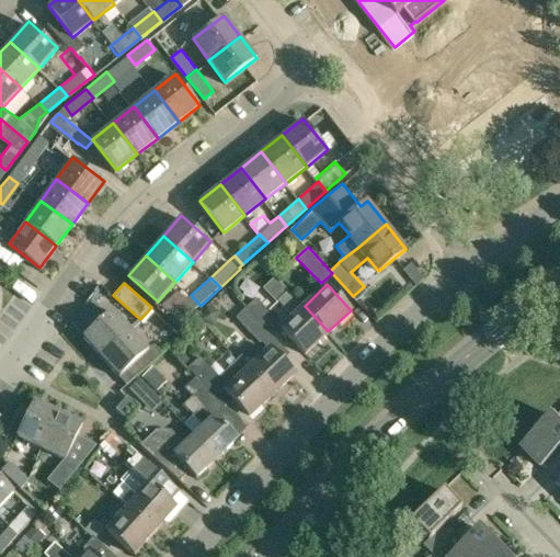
[(328,331),(305,306),(288,290),(278,299),(294,316),(282,327),(306,352),(328,331)]
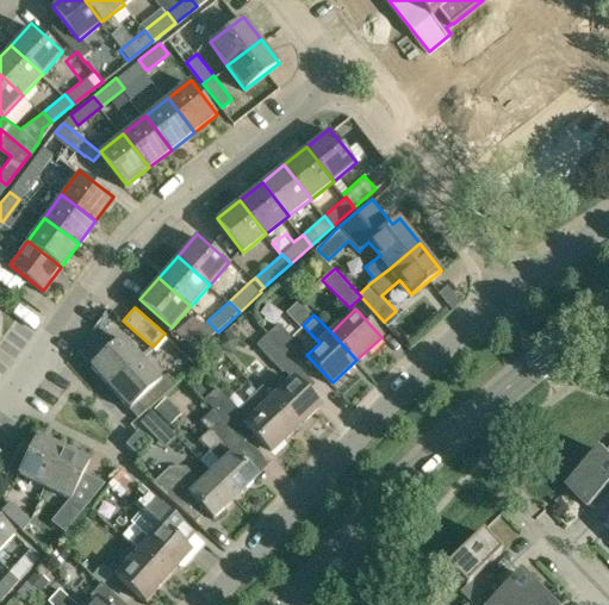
[(218,332),(207,320),(187,338),(197,351),(218,332)]
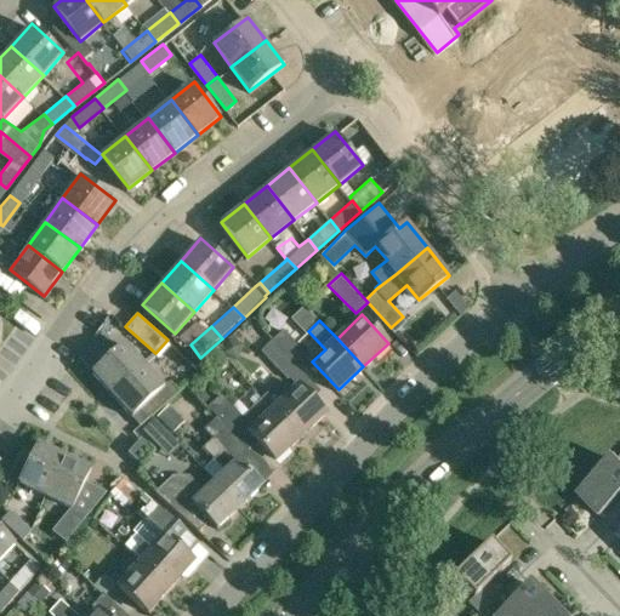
[(285,328),(273,338),(300,366),(311,357),(285,328)]
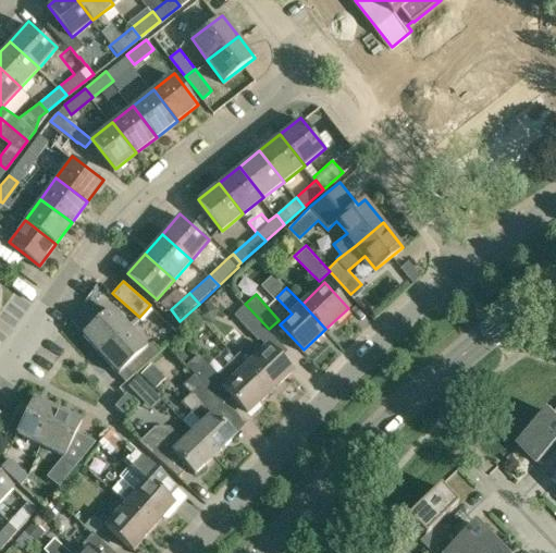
[(269,329),(245,304),(234,312),(258,339),(269,329)]
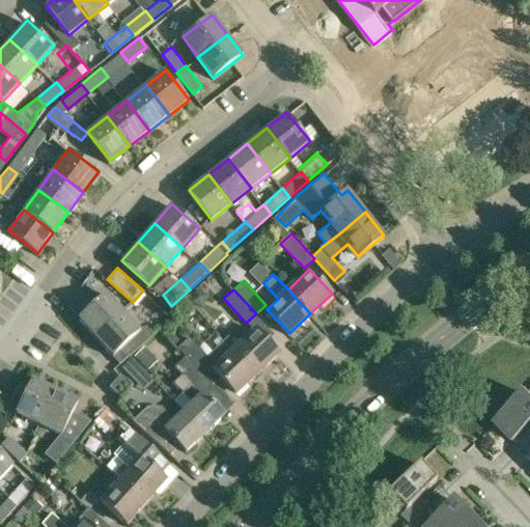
[(98,336),(123,311),(107,293),(80,317),(98,336)]
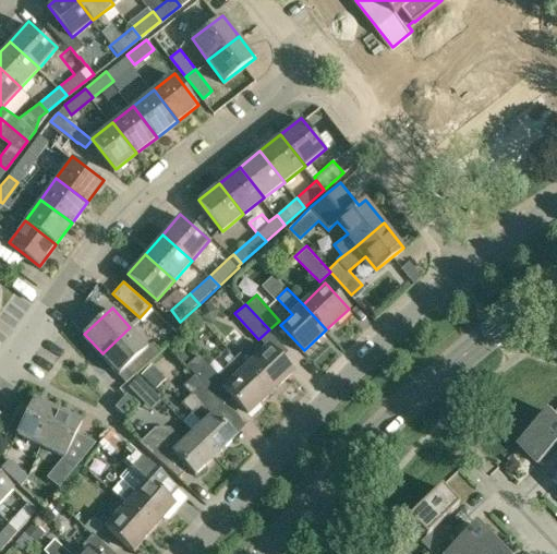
[(148,347),(130,327),(103,353),(128,382),(161,351),(154,341),(148,347)]
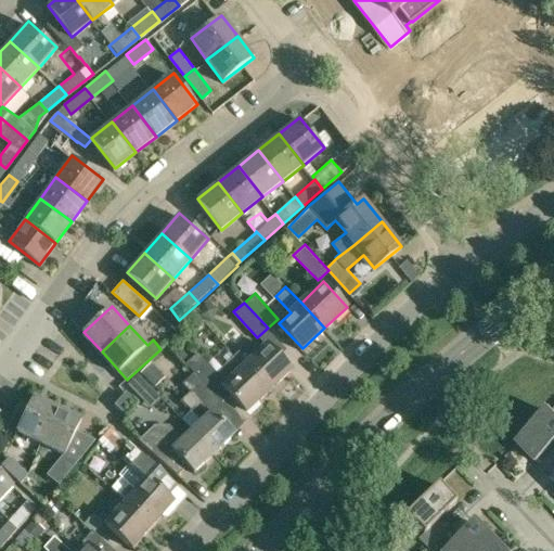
[(237,357),(269,389),(292,369),(268,343),(255,355),(248,347),(237,357)]
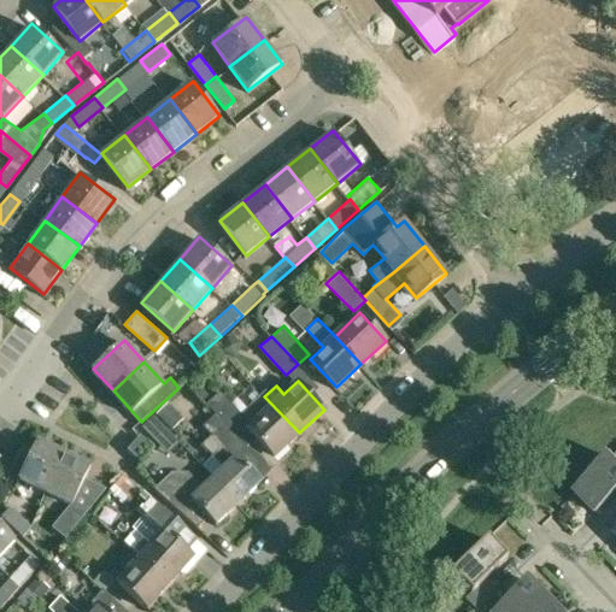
[(299,433),(264,396),(245,415),(224,393),(210,405),(216,412),(247,445),(257,436),(275,455),(299,433)]
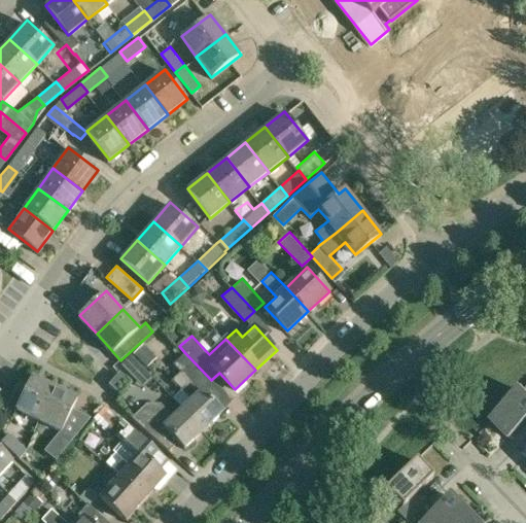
[(211,380),(184,352),(174,362),(181,370),(173,378),(193,398),(183,408),(203,429),(223,410),(203,389),(211,380)]
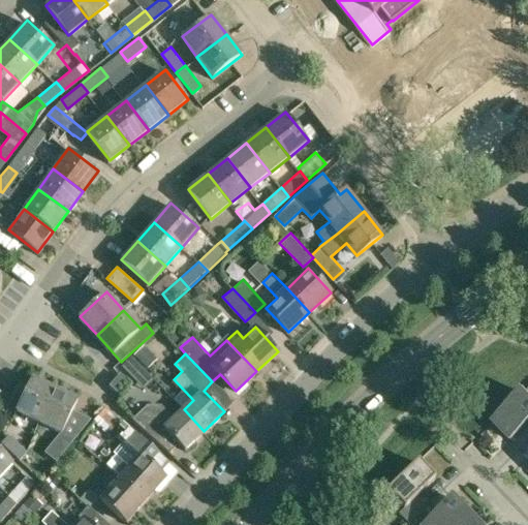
[(131,383),(121,374),(111,385),(121,394),(131,383)]
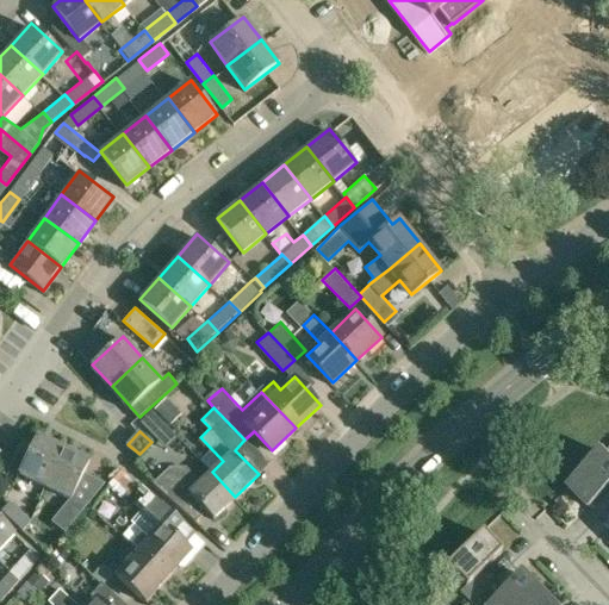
[(47,485),(64,448),(38,435),(29,455),(20,450),(12,468),(47,485)]
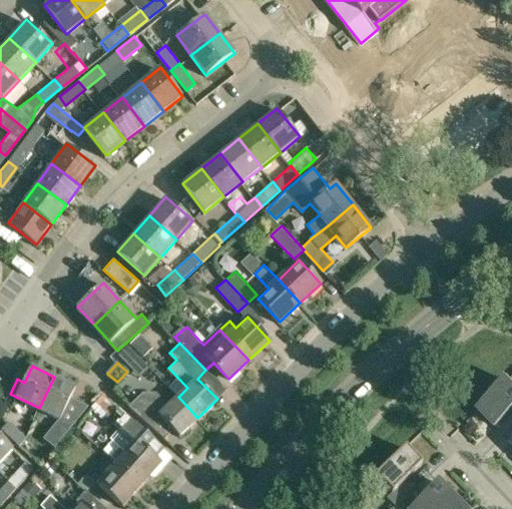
[(76,387),(54,377),(39,408),(61,419),(76,387)]
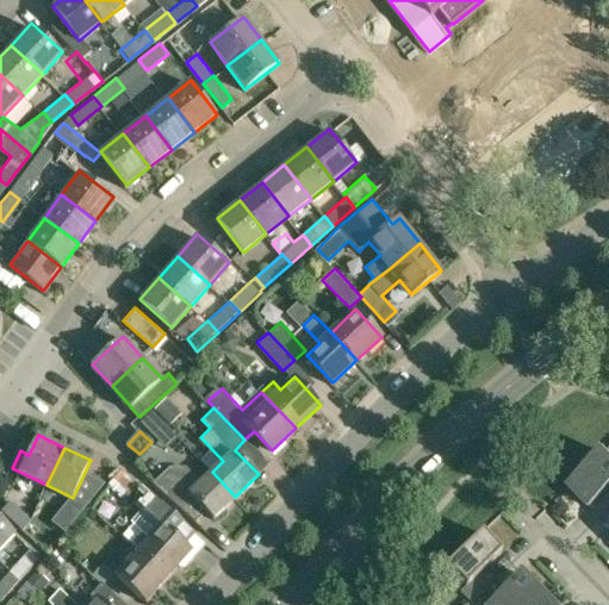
[(608,450),(607,449),(571,484),(590,504),(608,485),(608,450)]
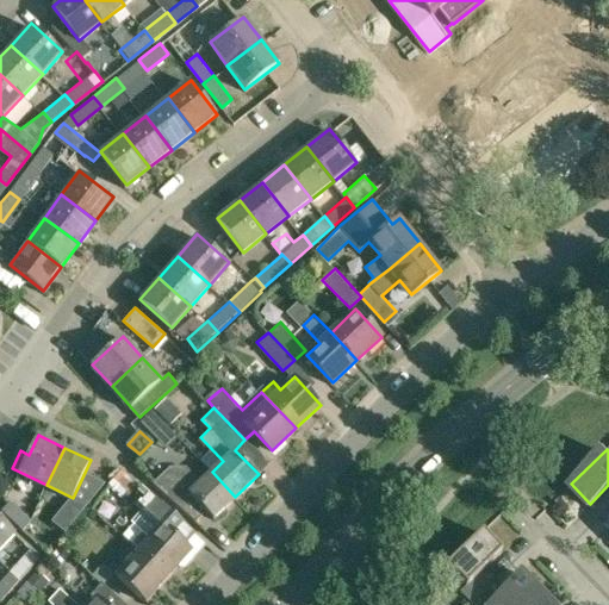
[(235,497),(212,472),(202,482),(186,466),(172,466),(154,482),(196,519),(207,509),(215,517),(235,497)]
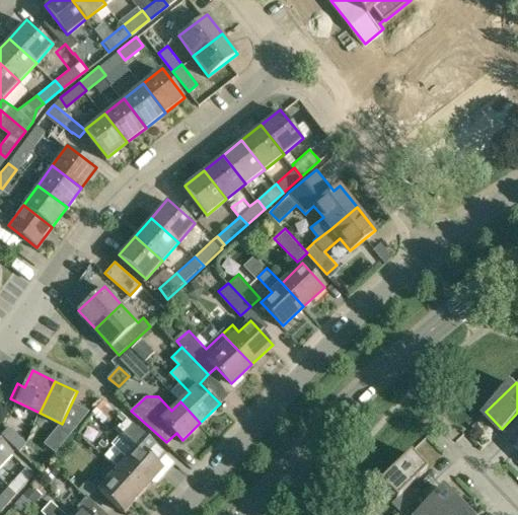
[(120,467),(143,489),(153,479),(154,481),(158,481),(166,471),(163,467),(153,458),(161,449),(131,421),(121,431),(138,446),(129,456),(115,444),(105,454),(120,466),(120,467)]
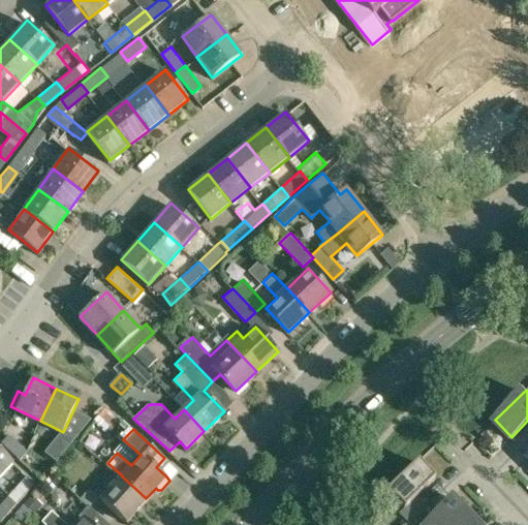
[(20,459),(28,450),(10,433),(2,441),(20,459)]
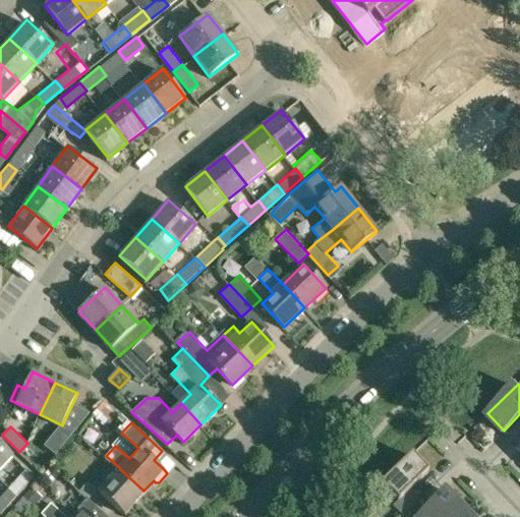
[(0,469),(14,455),(0,442),(0,469)]
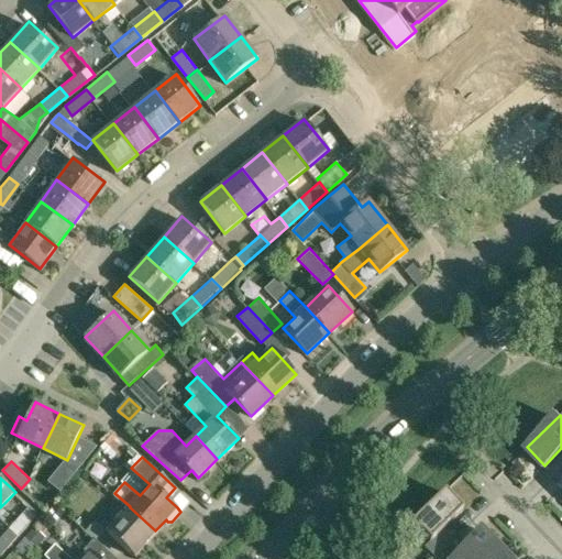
[(434,555),(456,534),(447,524),(463,508),(445,490),(412,522),(430,539),(425,545),(434,555)]
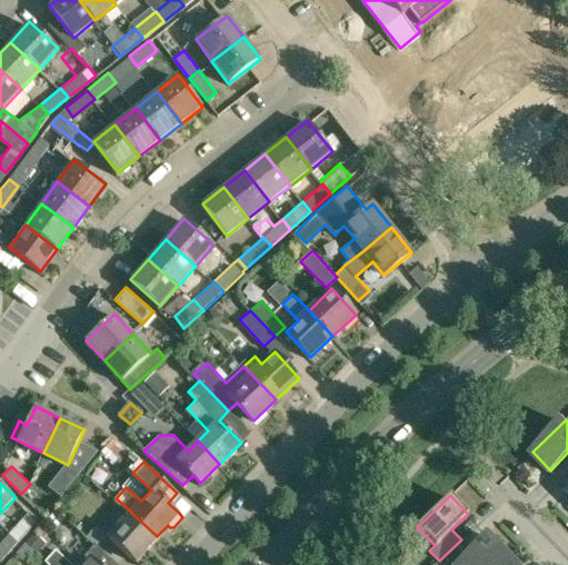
[(10,531),(20,541),(39,519),(29,511),(10,531)]
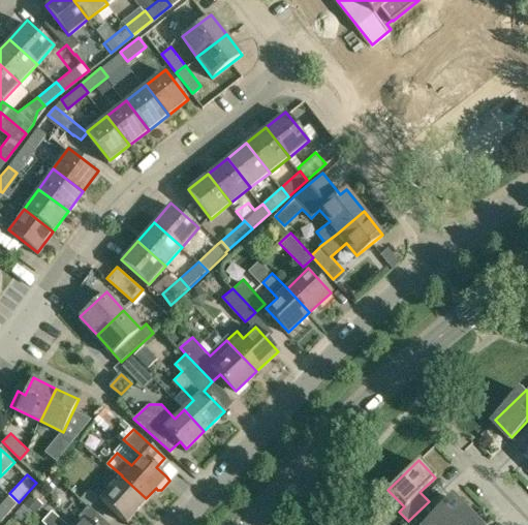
[(146,498),(122,476),(102,497),(127,520),(146,498)]
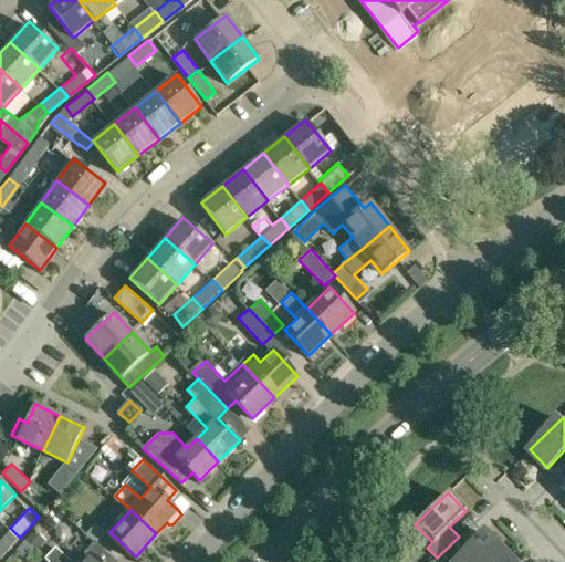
[(10,528),(0,539),(0,554),(2,557),(20,538),(10,528)]
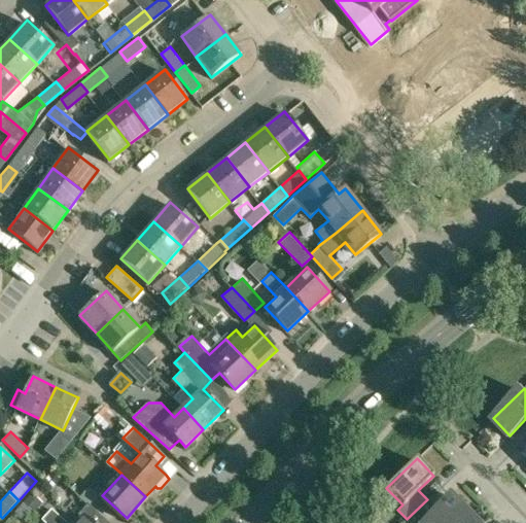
[(427,499),(407,519),(410,522),(453,522),(467,510),(451,493),(435,509),(427,499)]
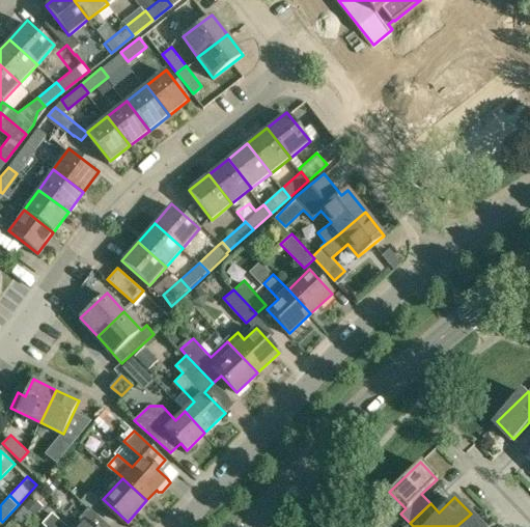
[(43,522),(49,526),(92,526),(84,520),(77,526),(70,526),(52,511),(43,522)]
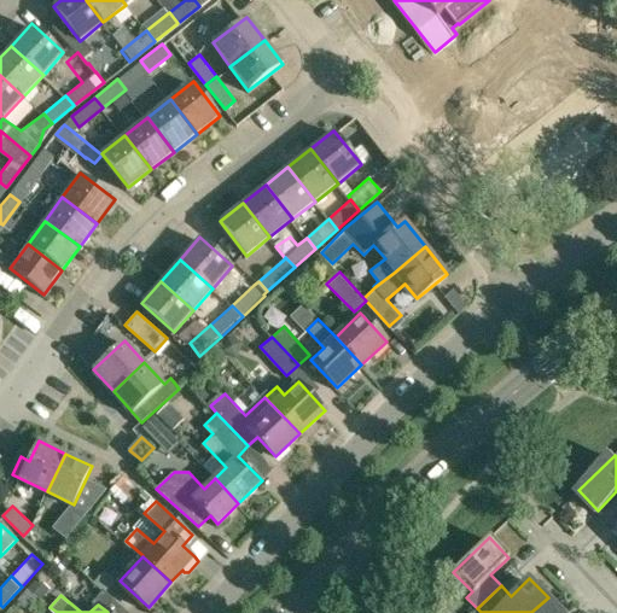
[(563,612),(548,597),(531,612),(563,612)]
